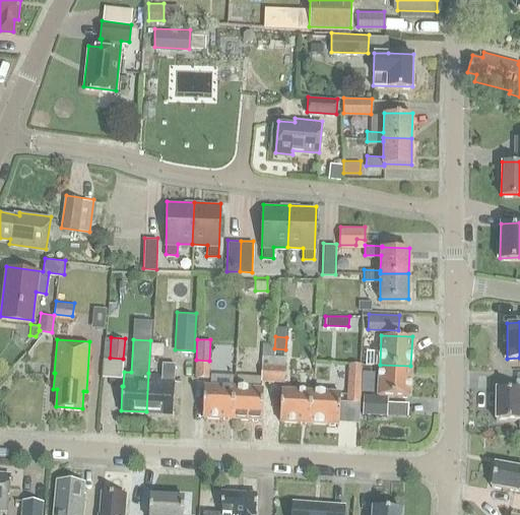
[(262,353),(273,353),(274,341),(263,341),(262,353)]
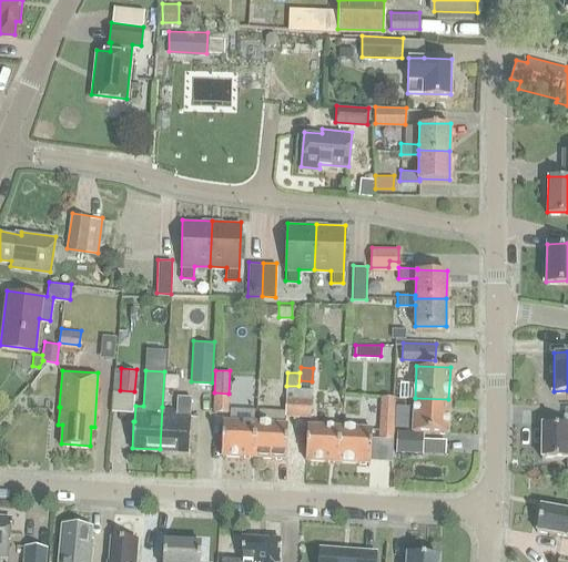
[(297,415),(298,386),(286,386),(284,414),(297,415)]
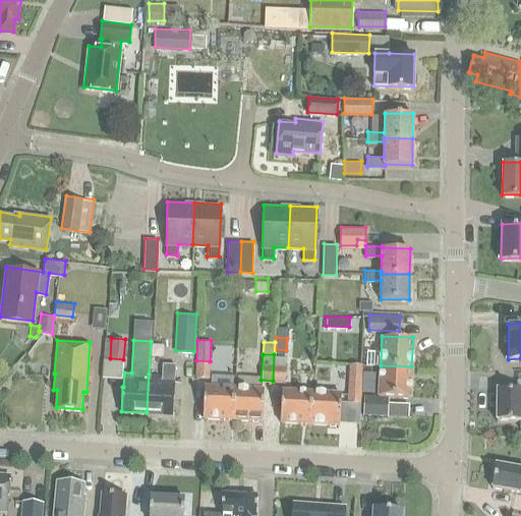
[(274,354),(273,381),(285,382),(287,355),(274,354)]
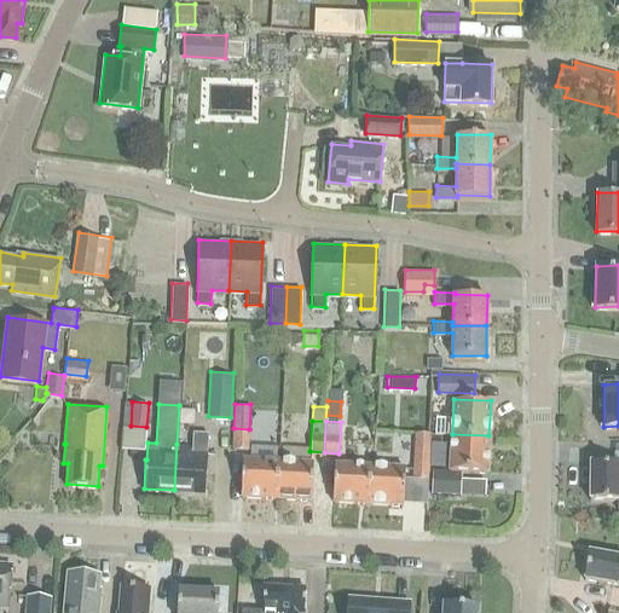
[(249,447),(249,429),(233,428),(233,447),(249,447)]
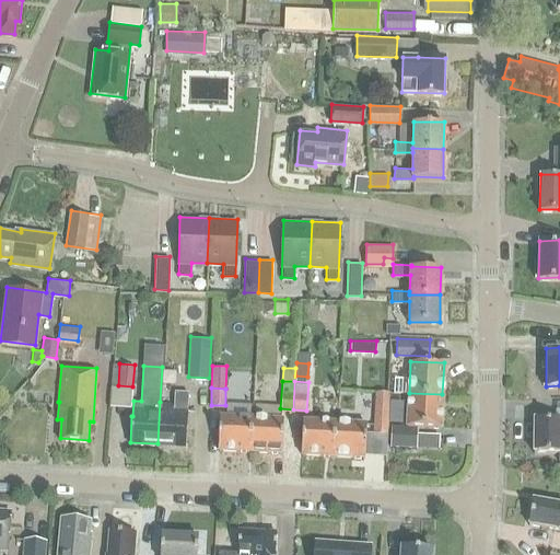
[(186,419),(188,391),(174,390),(174,403),(160,402),(158,443),(185,446),(187,419),(186,419)]
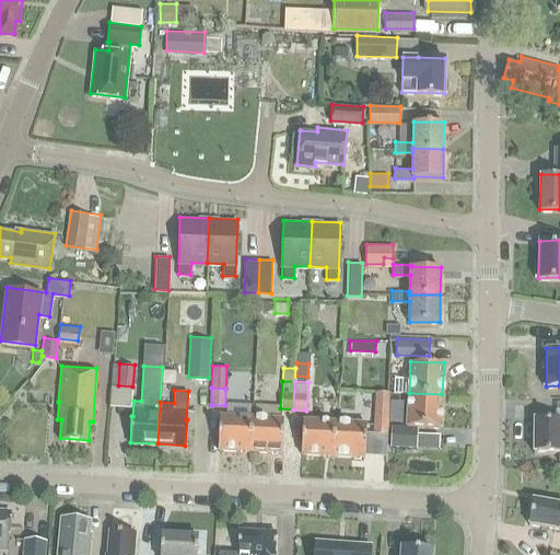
[(374,406),(388,407),(389,391),(375,390),(374,406)]
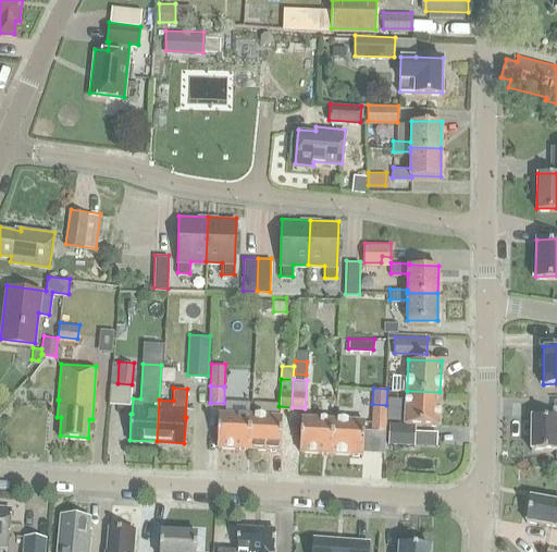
[(440,392),(407,391),(405,422),(438,424),(440,392)]
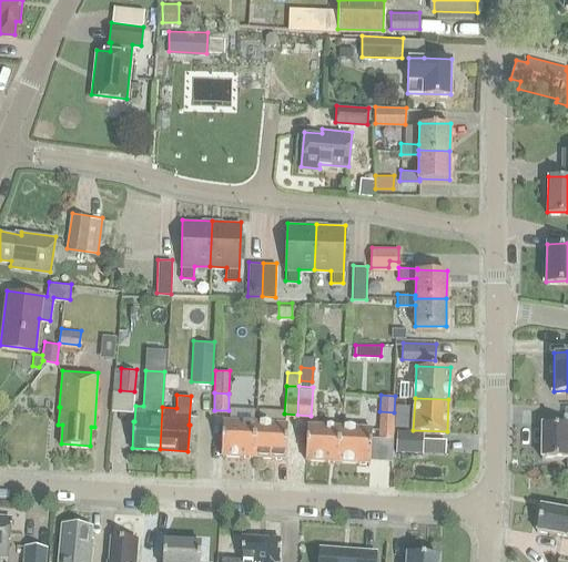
[(393,437),(394,412),(379,411),(378,436),(393,437)]
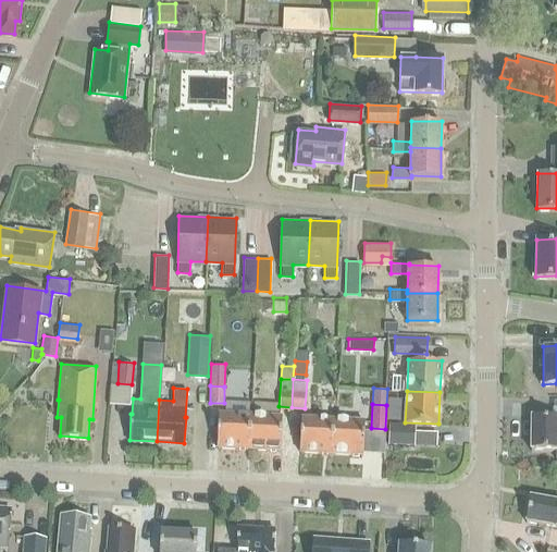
[(248,446),(250,414),(219,412),(217,445),(248,446)]
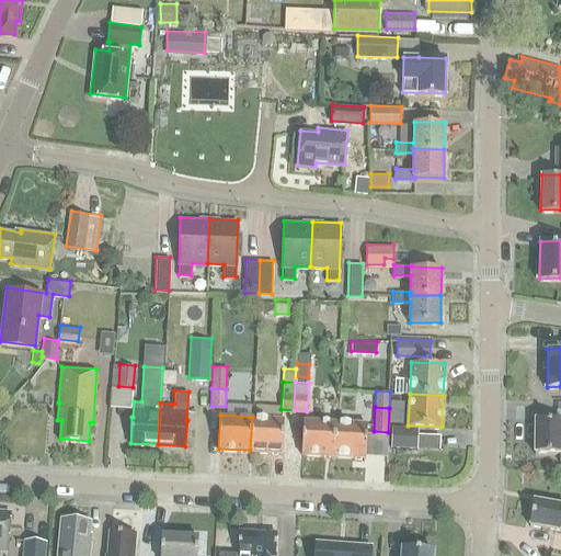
[(560,416),(535,416),(535,451),(560,452),(560,461),(560,416)]
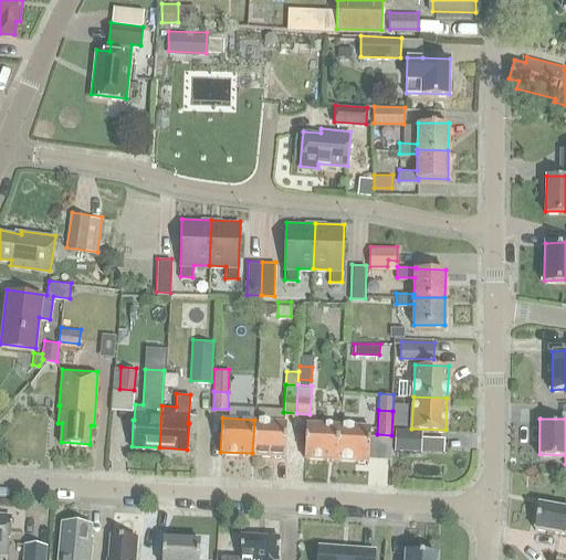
[(284,455),(286,421),(254,420),(252,453),(284,455)]
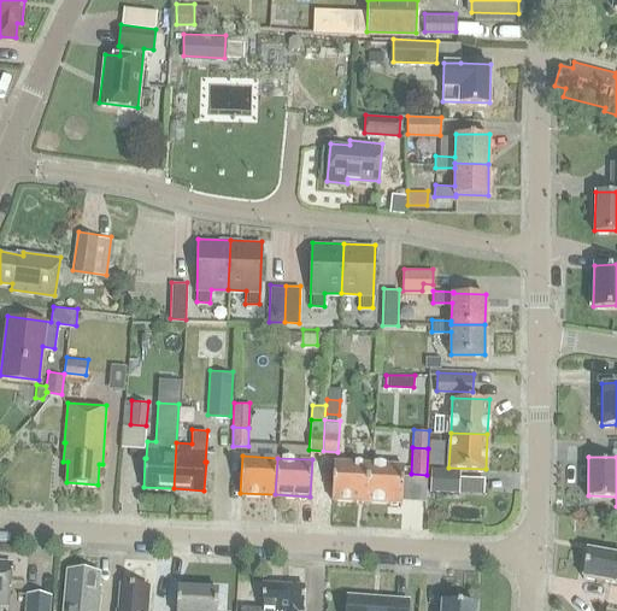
[(366,499),(369,463),(334,460),(331,498),(366,499)]
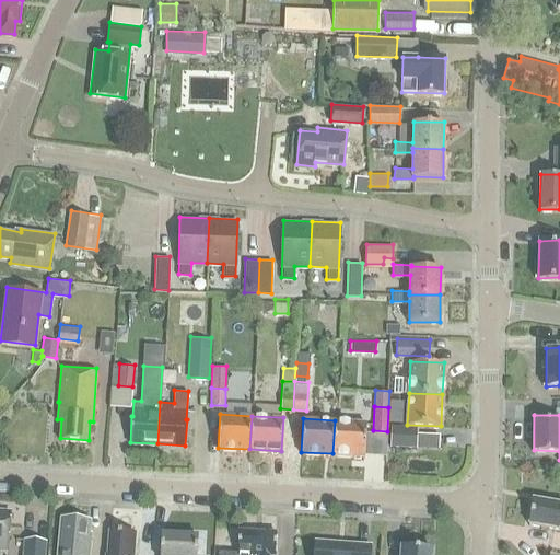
[(364,455),(366,421),(335,420),(333,453),(364,455)]
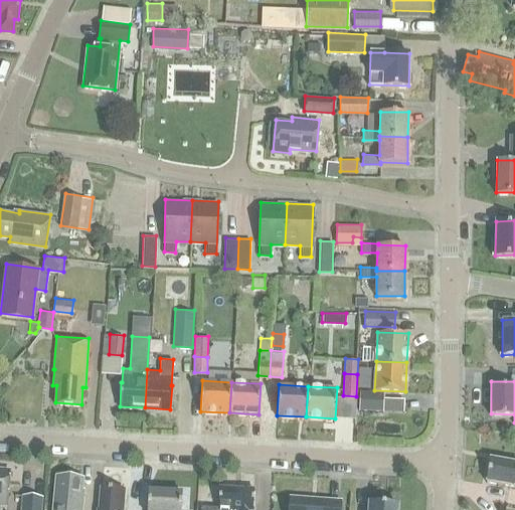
[(370,390),(360,390),(358,408),(383,409),(383,396),(369,395),(370,390)]
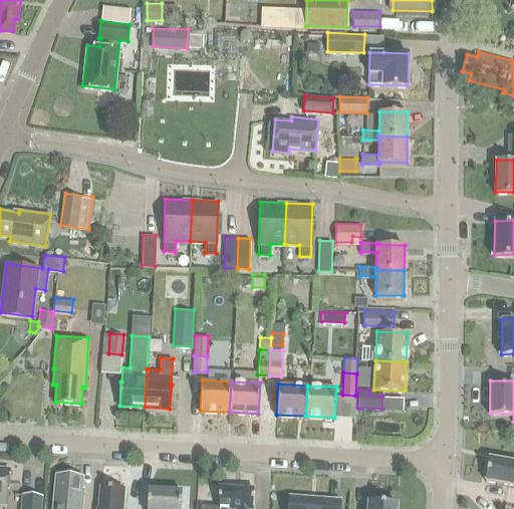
[(513,484),(513,460),(489,457),(485,479),(513,484)]
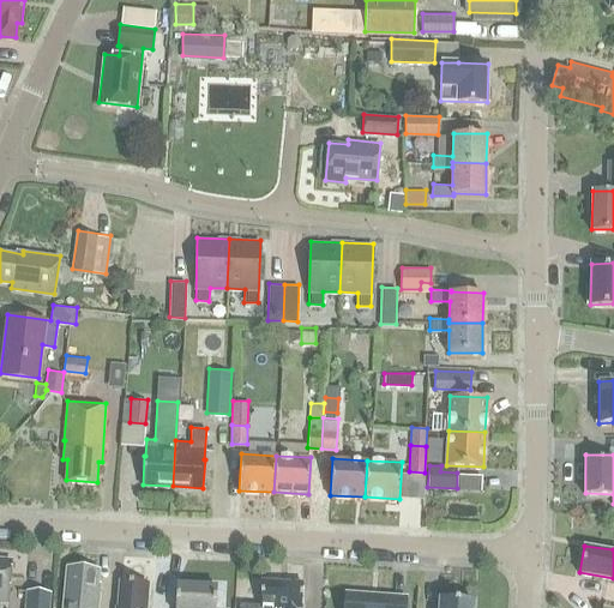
[(0,597),(8,600),(11,559),(0,557),(0,597)]
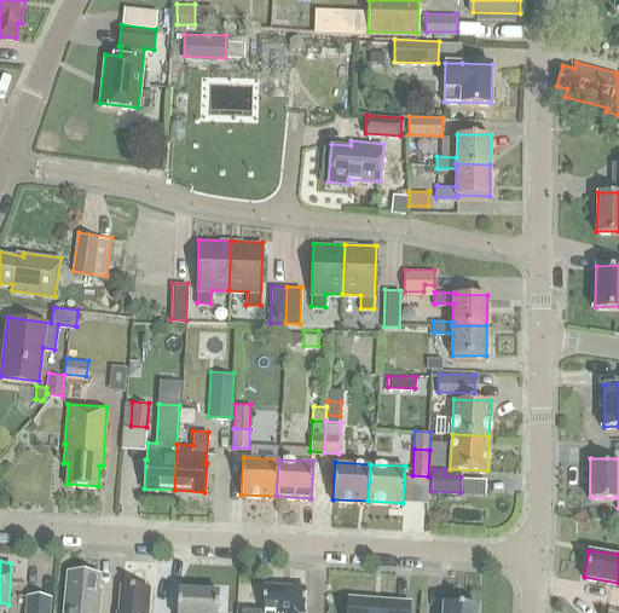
[(99,572),(68,570),(63,612),(97,612),(100,585),(98,585),(99,572)]
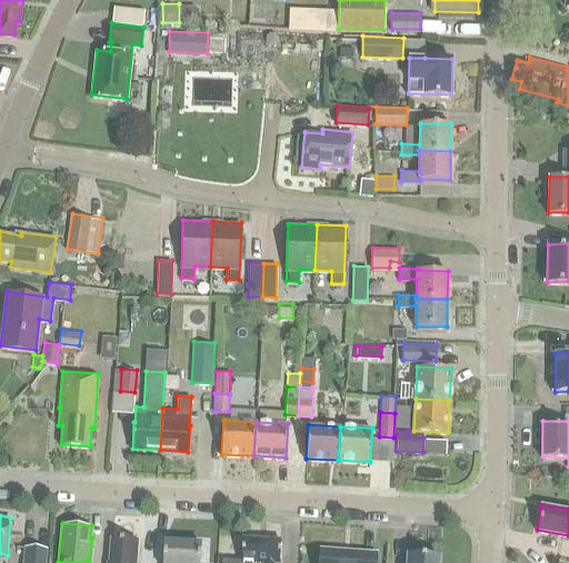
[(109,562),(133,562),(136,540),(122,539),(122,538),(111,536),(109,562)]
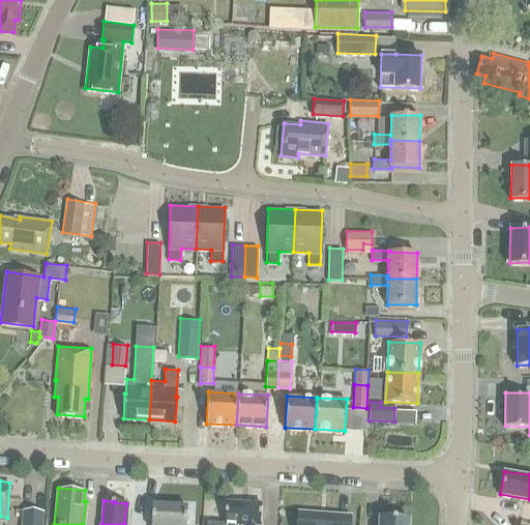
[(207,522),(206,524),(260,524),(261,501),(226,500),(225,522),(207,522)]
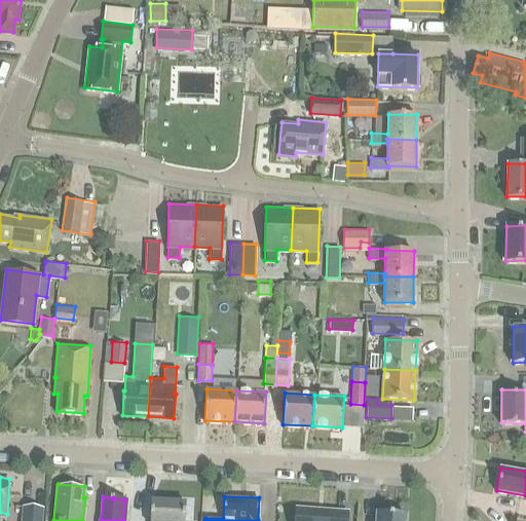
[(150,520),(184,520),(186,501),(152,499),(150,520)]
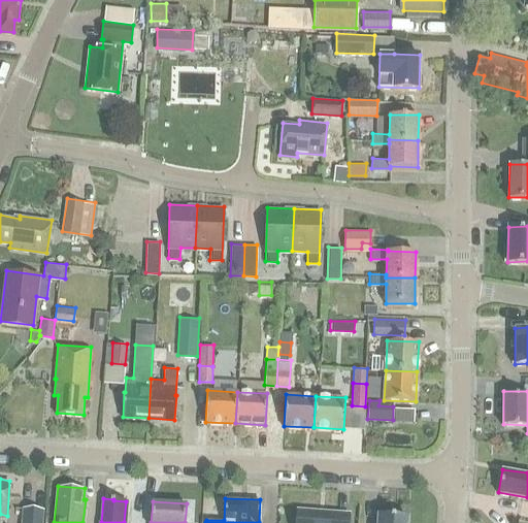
[(21,522),(42,522),(44,508),(22,507),(21,522)]
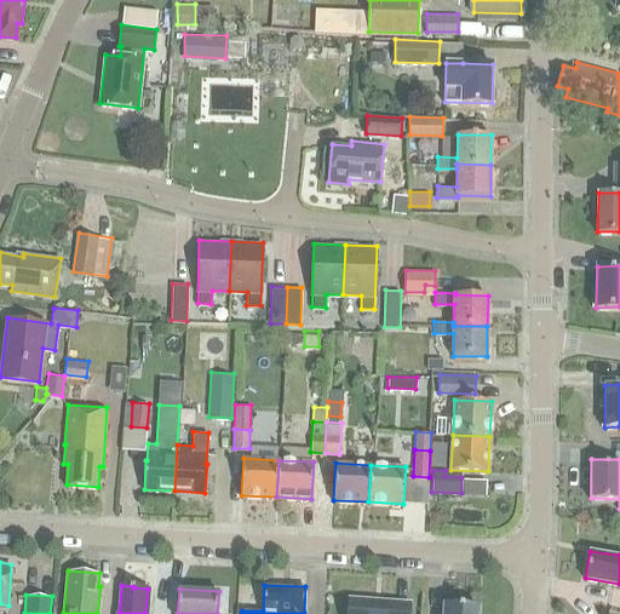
[(408,613),(411,601),(349,597),(348,613),(408,613)]
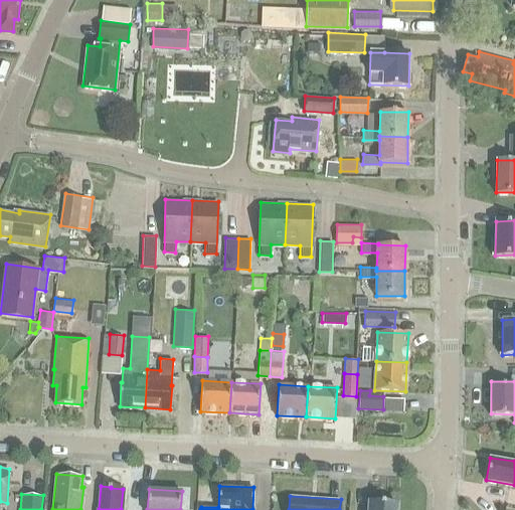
[(396,509),(397,503),(369,501),(368,509),(396,509)]
